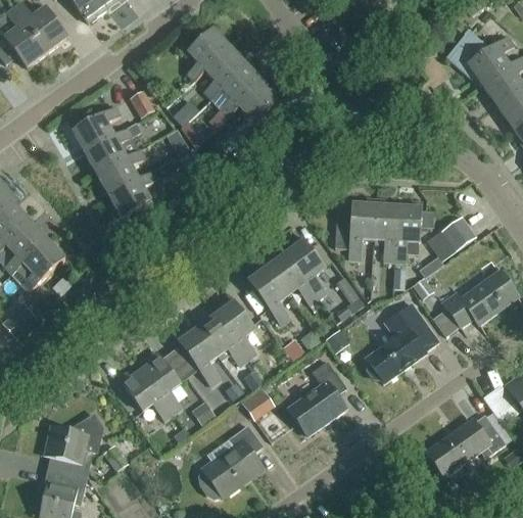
[(12,6),(47,52),(67,37),(45,6),(33,15),(21,0),(12,6)]
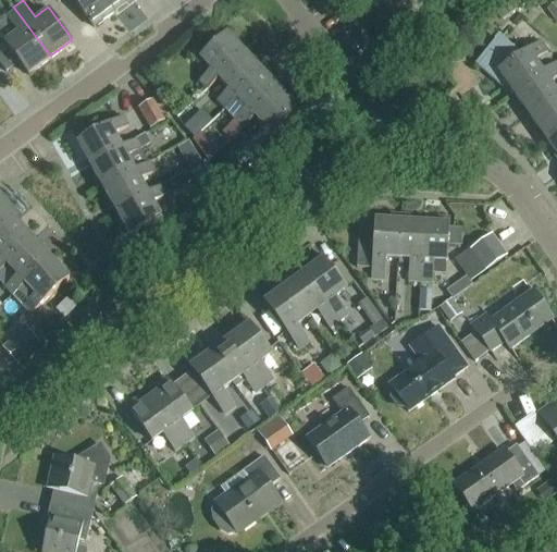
[(76,0),(94,24),(114,9),(108,0),(76,0)]
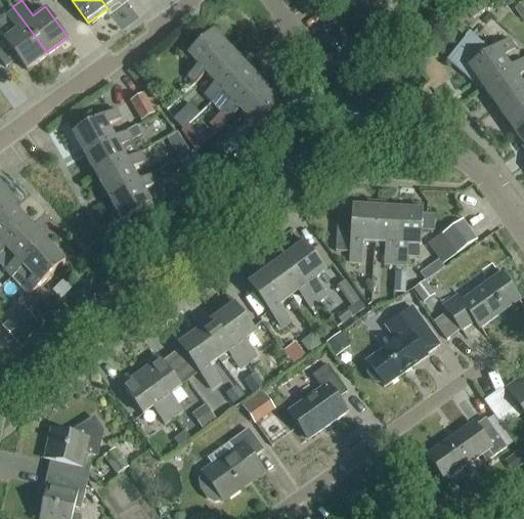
[(101,0),(107,8),(118,0),(101,0)]
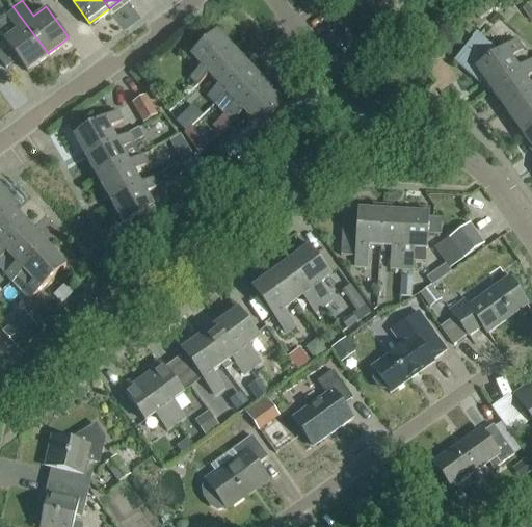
[(530,18),(531,15),(531,0),(527,0),(521,4),(530,18)]
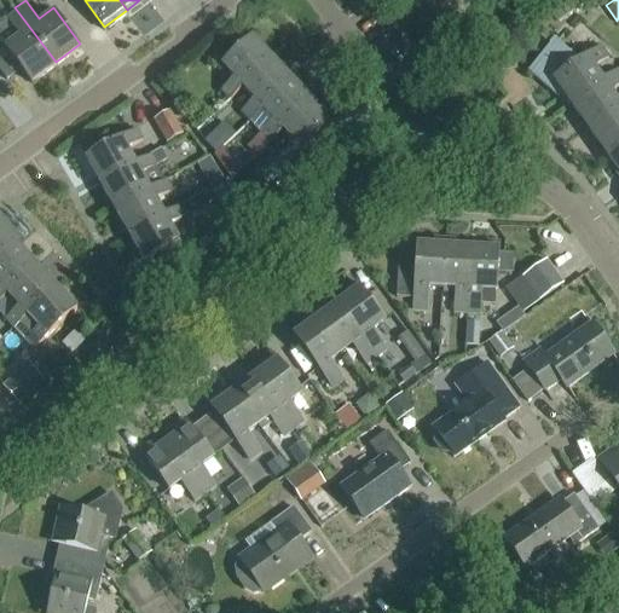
[(32,79),(56,62),(15,7),(0,17),(0,67),(6,76),(22,65),(32,79)]
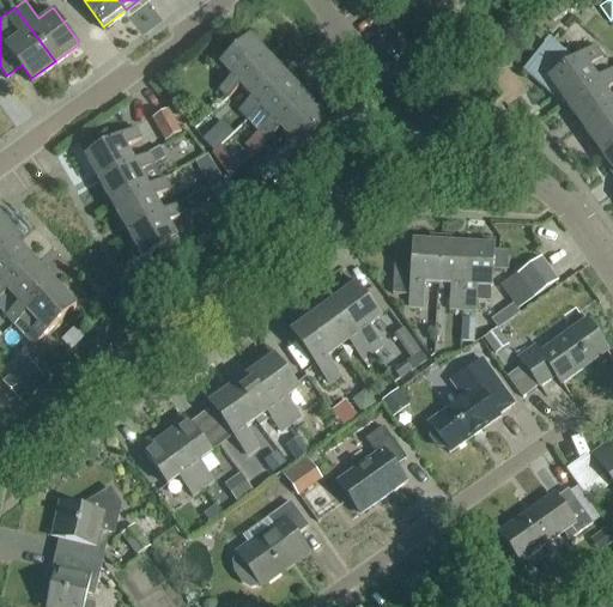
[(564,97),(596,73),(588,61),(602,50),(595,41),(570,59),(550,41),(557,31),(556,31),(521,71),(522,72),(526,67),(547,86),(553,83),(564,97)]
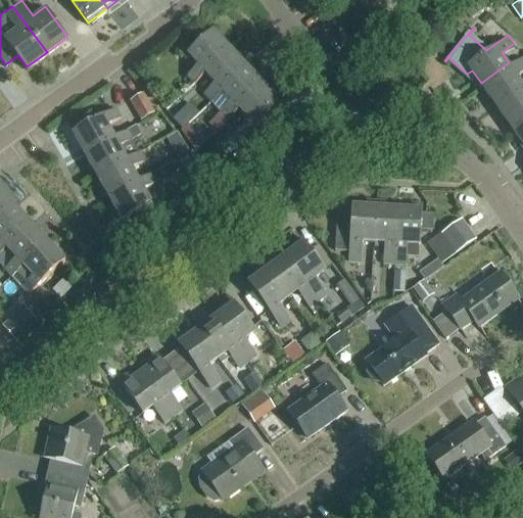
[(204,68),(229,45),(212,28),(187,51),(197,61),(187,72),(195,80),(205,69),(204,68)]
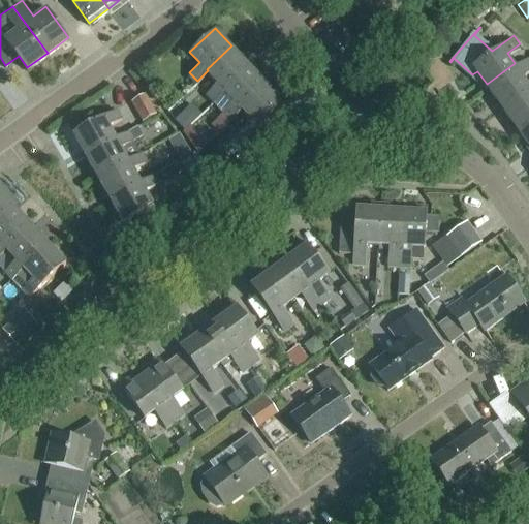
[(224,88),(249,64),(231,45),(207,69),(208,70),(218,81),(206,92),(213,100),(224,89),(224,88)]
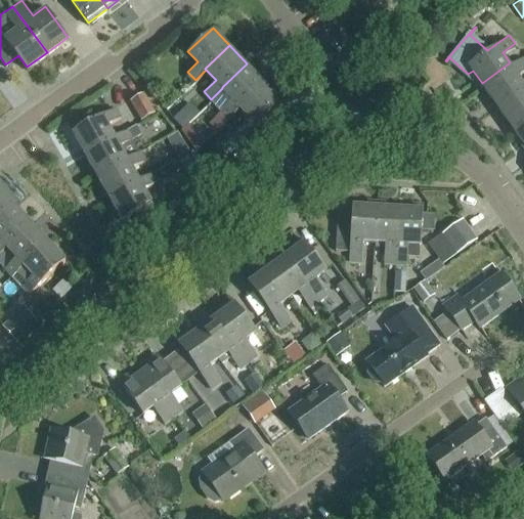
[(523,83),(523,81),(516,70),(523,63),(523,56),(523,55),(511,63),(510,62),(482,83),(482,84),(480,85),(494,104),(523,83)]
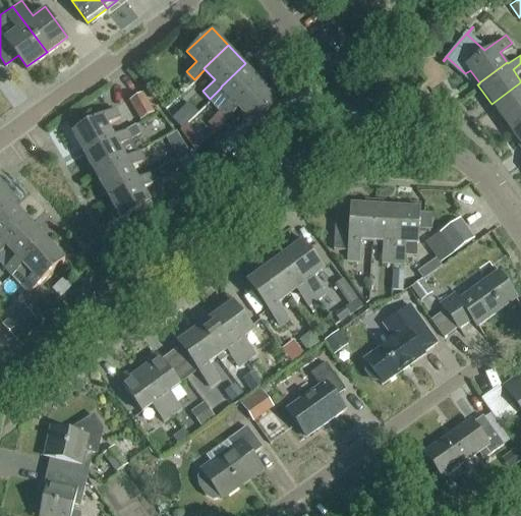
[(237,104),(262,81),(245,63),(221,87),(221,88),(230,97),(218,108),(219,109),(208,120),(215,128),(227,117),(226,116),(238,105),(237,104)]
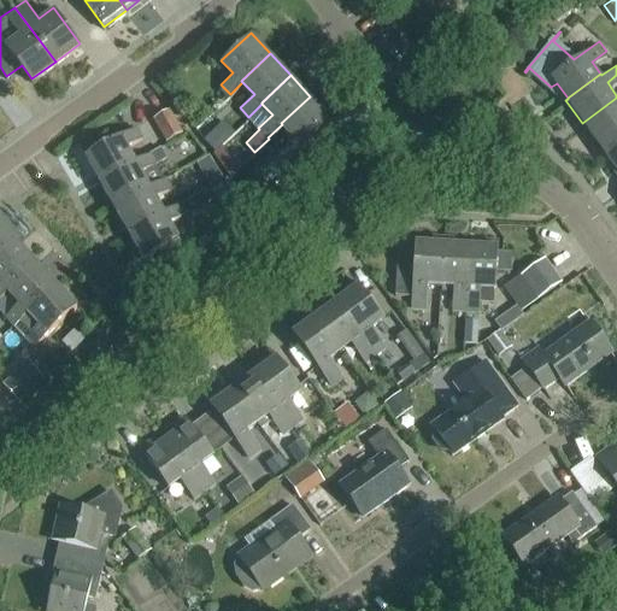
[(281,123),(282,124),(294,136),(281,148),(289,158),(331,118),(310,97),(281,123)]
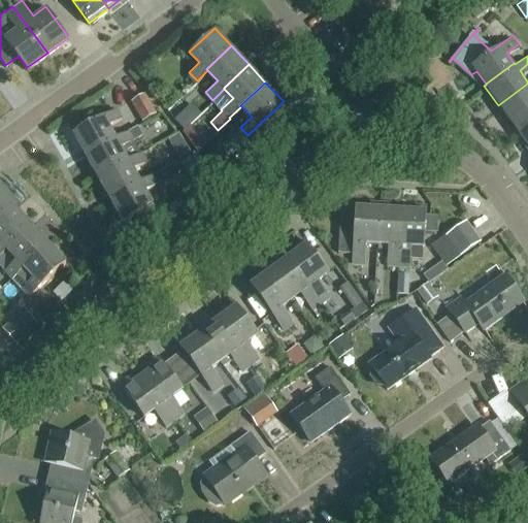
[(513,126),(527,115),(527,84),(498,105),(513,126)]
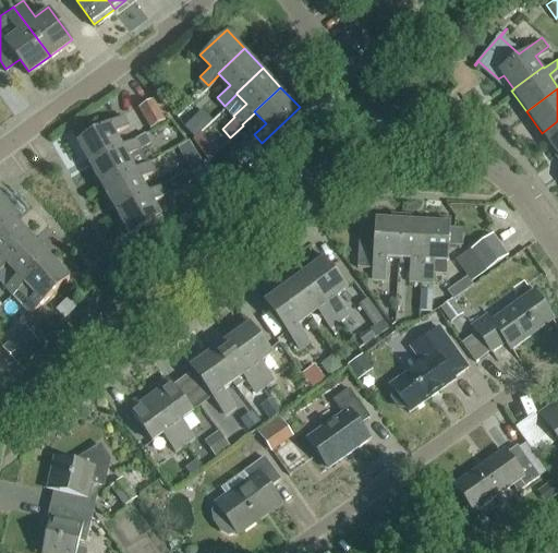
[(150,124),(165,117),(153,96),(138,104),(150,124)]
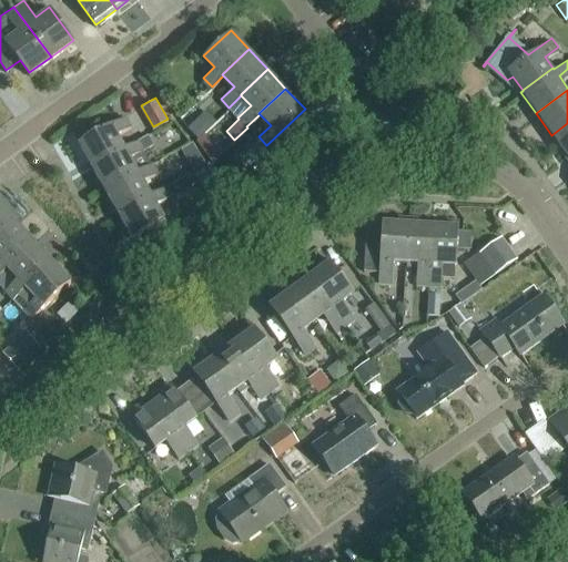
[(124,147),(117,134),(131,125),(125,114),(78,141),(92,165),(124,147)]
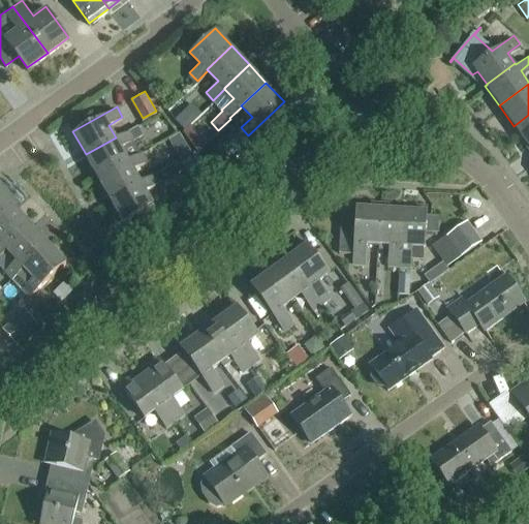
[(528,115),(514,126),(528,147),(528,115)]
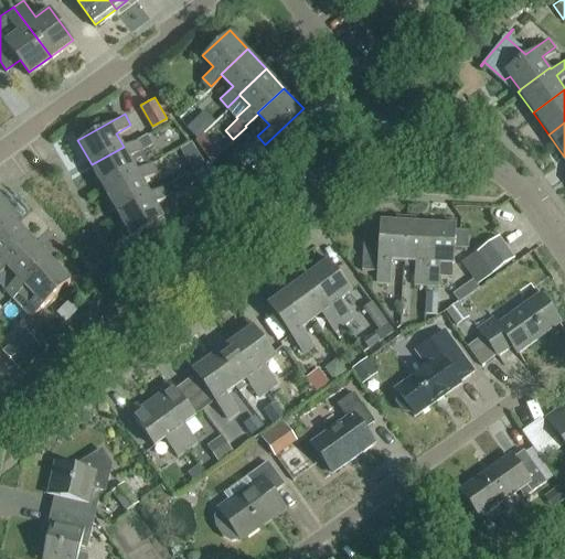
[(136,169),(137,169),(129,157),(146,148),(140,137),(124,147),(92,164),(105,187),(137,170),(136,169)]
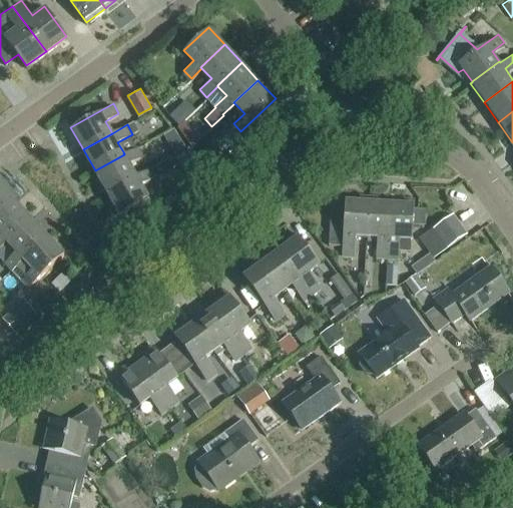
[(170,145),(181,138),(174,126),(163,133),(170,145)]
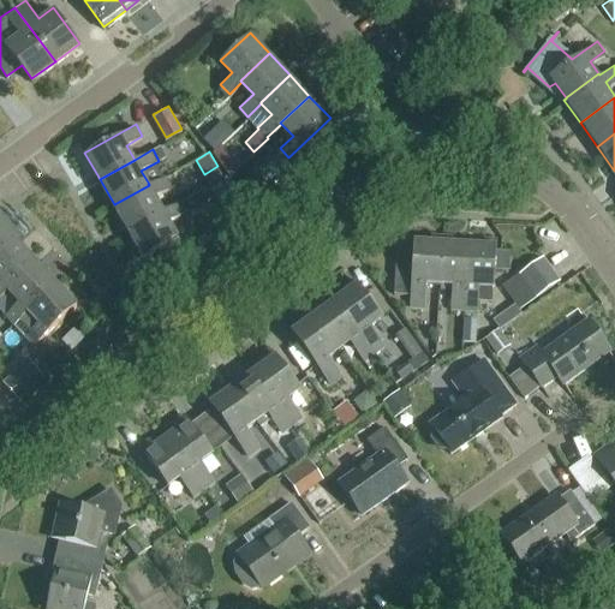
[(231,172),(240,162),(228,151),(221,159),(230,172),(231,172)]
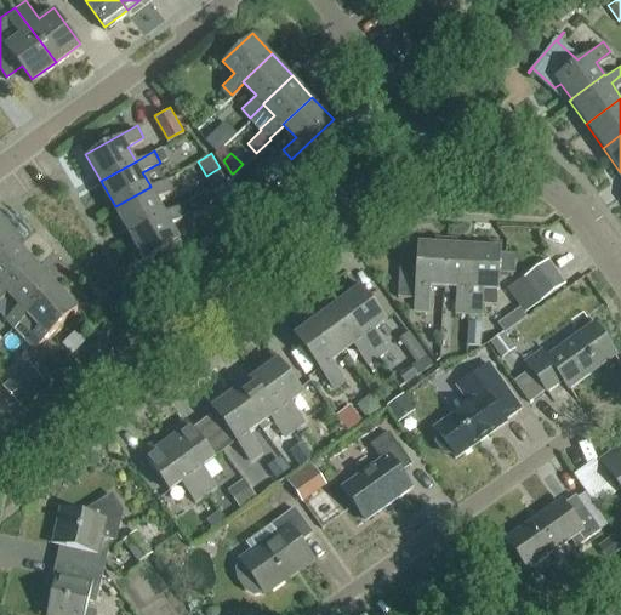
[(277,175),(292,192),(308,177),(294,160),(277,175)]
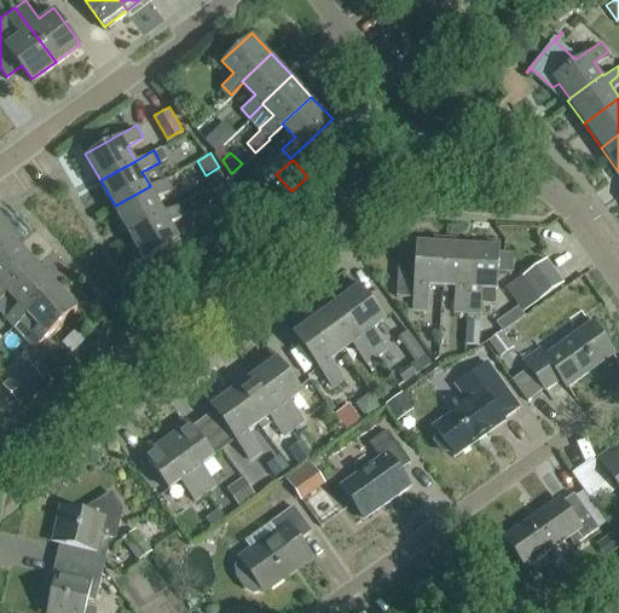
[(180,169),(167,177),(173,186),(185,179),(180,169)]
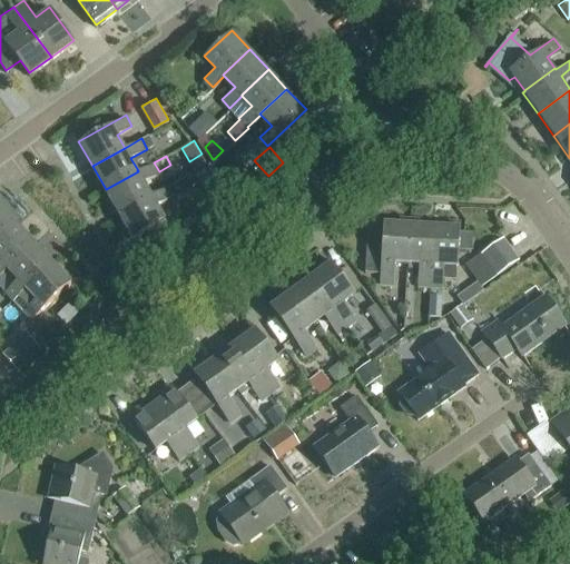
[(151,195),(151,194),(144,180),(159,171),(154,162),(154,161),(138,170),(137,170),(138,171),(106,189),(119,213),(151,195)]
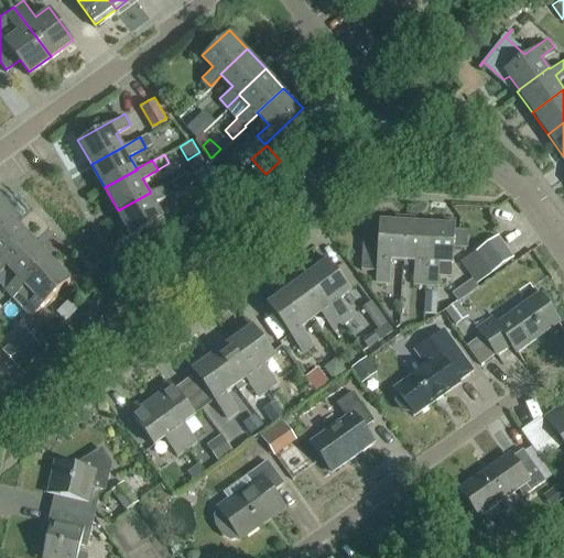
[(193,173),(210,197),(224,187),(206,163),(193,173)]
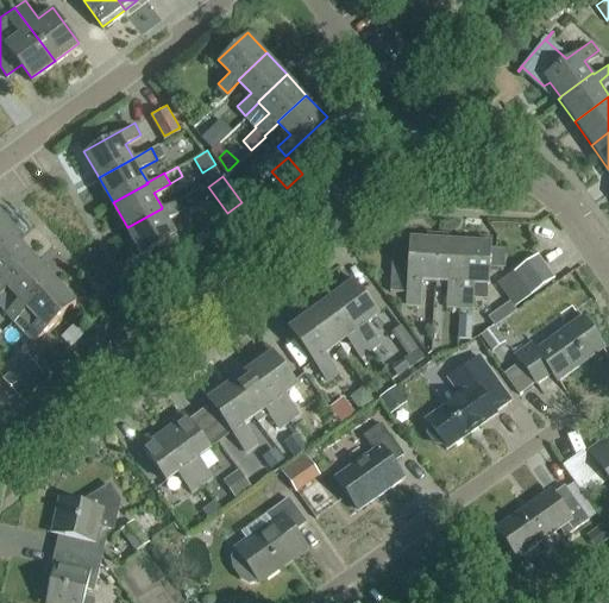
[(162,208),(127,227),(142,252),(156,244),(159,251),(180,239),(168,218),(186,207),(181,198),(162,207),(162,208)]
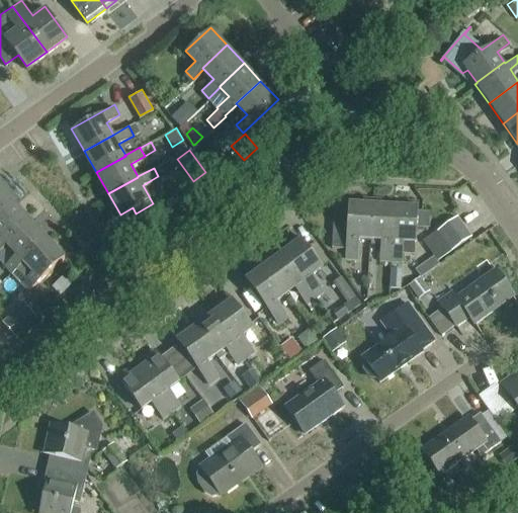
[(0,212),(13,200),(0,186),(0,212)]
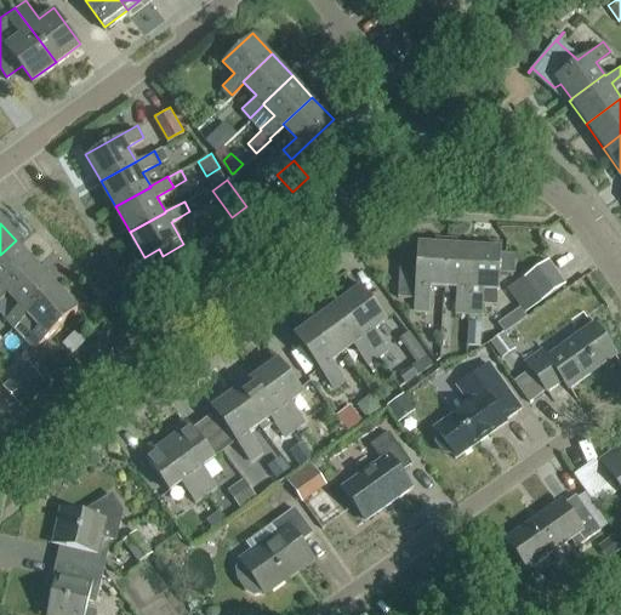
[(443,284),(446,234),(436,234),(436,241),(419,240),(417,252),(415,294),(415,306),(428,307),(429,283),(443,284)]
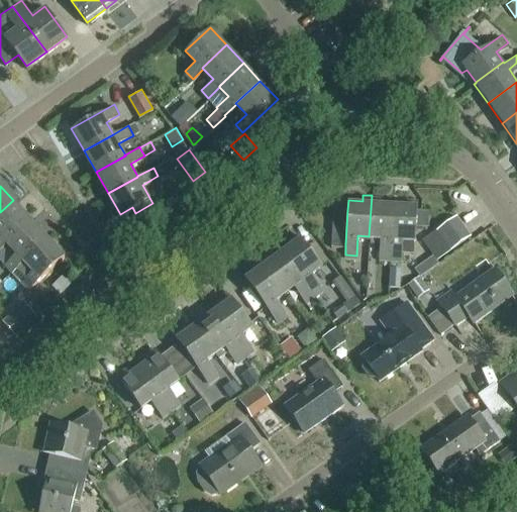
[(390,258),(393,203),(380,202),(381,196),(372,195),(369,236),(381,237),(380,257),(390,258)]
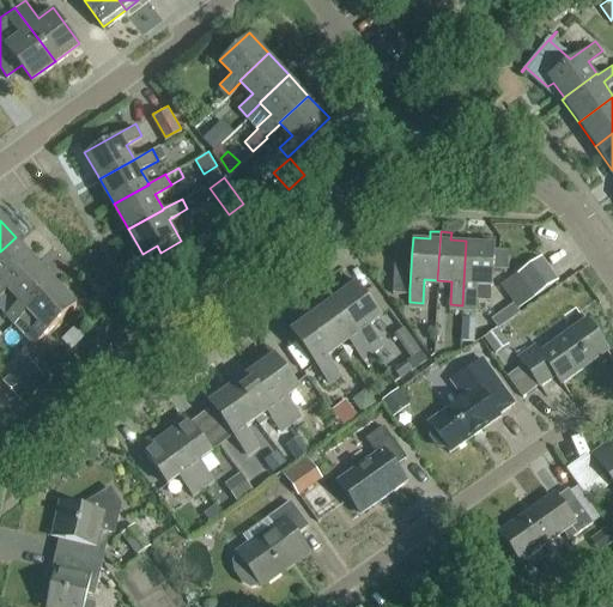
[(466,241),(462,305),(474,305),(477,283),(491,284),(493,235),(483,235),(481,242),(466,241)]
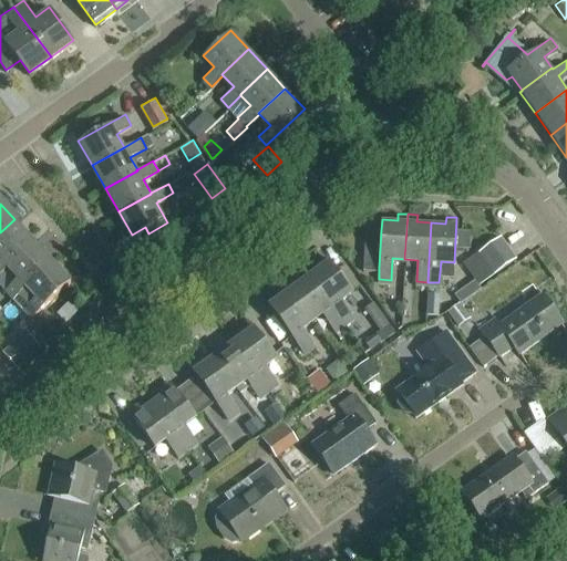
[(6,265),(32,239),(14,219),(0,232),(0,269),(6,265)]
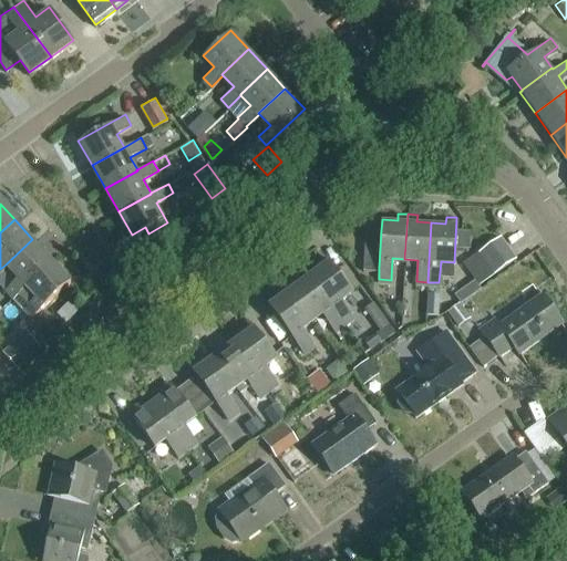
[(379,268),(381,230),(367,229),(364,267),(379,268)]
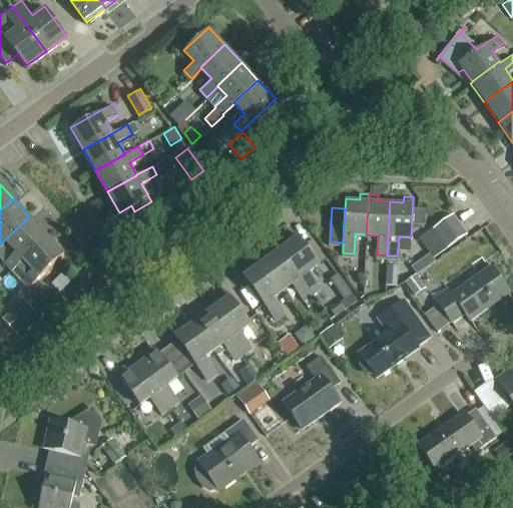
[(467,231),(453,211),(432,226),(446,246),(467,231)]
